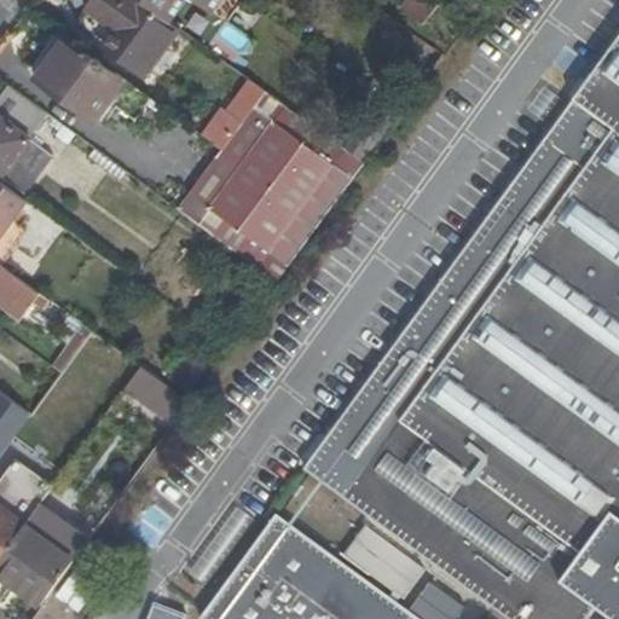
[(171,22),(158,12),(140,0),(94,0),(88,9),(116,30),(105,45),(136,68),(171,22)]
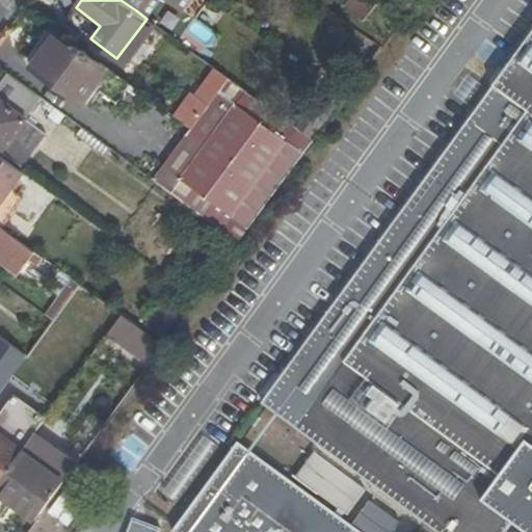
[(169,0),(183,9),(190,0),(126,0),(138,8),(136,10),(147,19),(148,19),(159,2),(165,0),(169,0)]
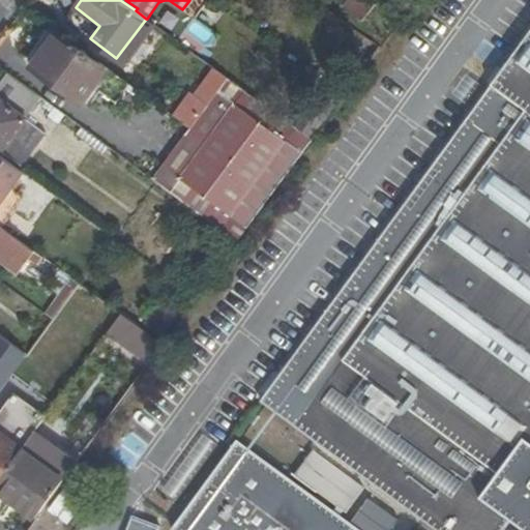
[(364,24),(377,6),(367,0),(352,0),(346,10),(364,24)]
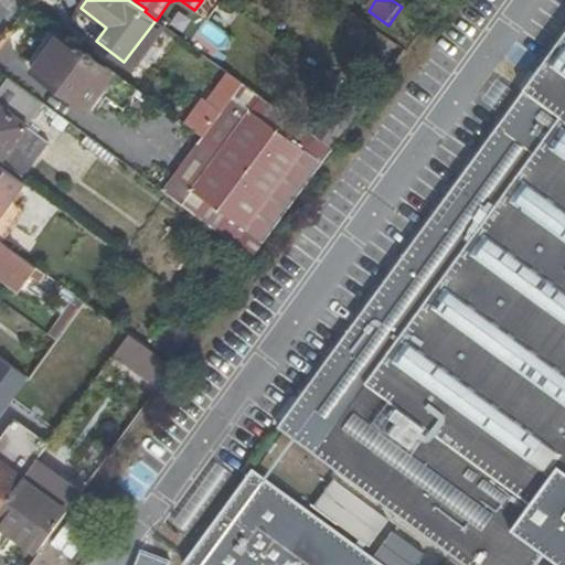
[(201,41),(225,48),(230,32),(205,25),(201,41)]
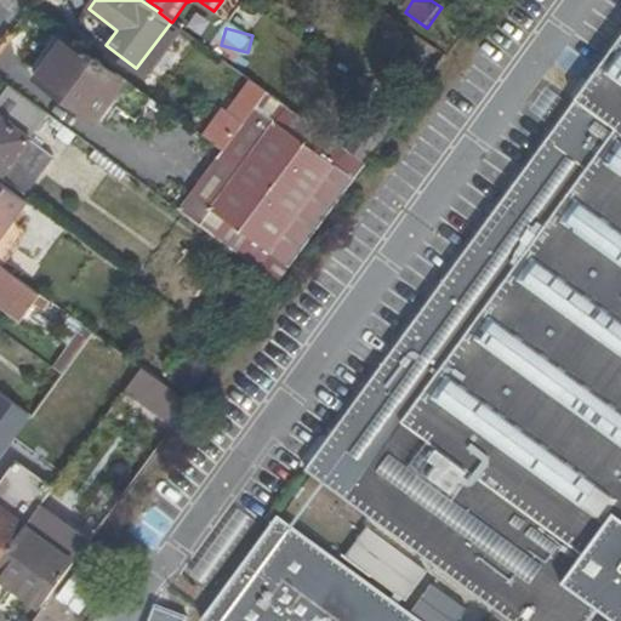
[(126,79),(68,38),(38,79),(96,121),(126,79)]
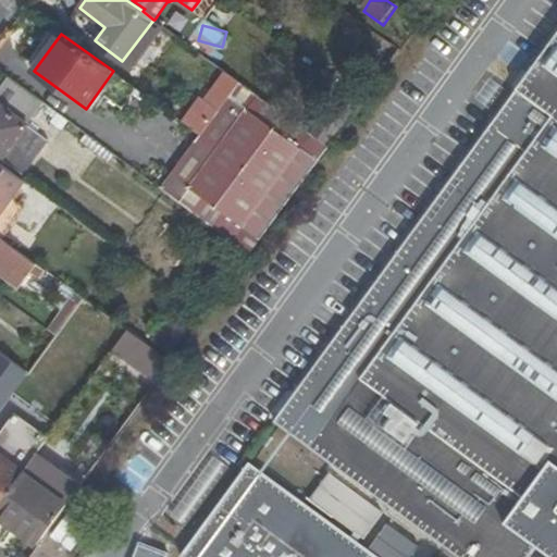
[(556,35),(274,423),(456,556),(531,556),(544,541),(556,551),(556,35)]
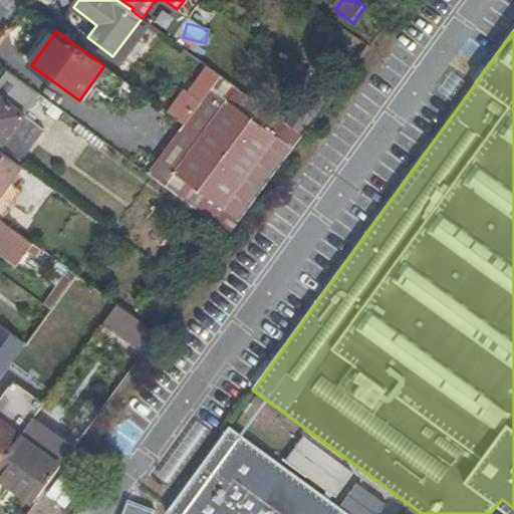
[(201,106),(223,77),(210,67),(188,97),(201,106)]
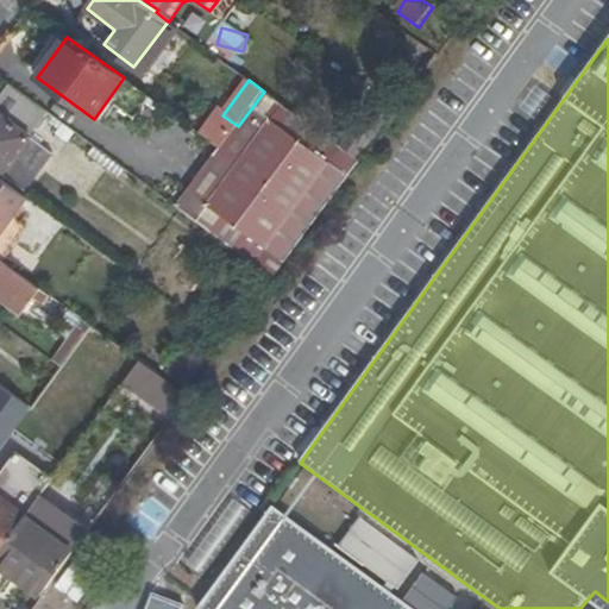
[(29,137),(48,111),(11,83),(0,99),(0,171),(27,193),(55,156),(29,137)]
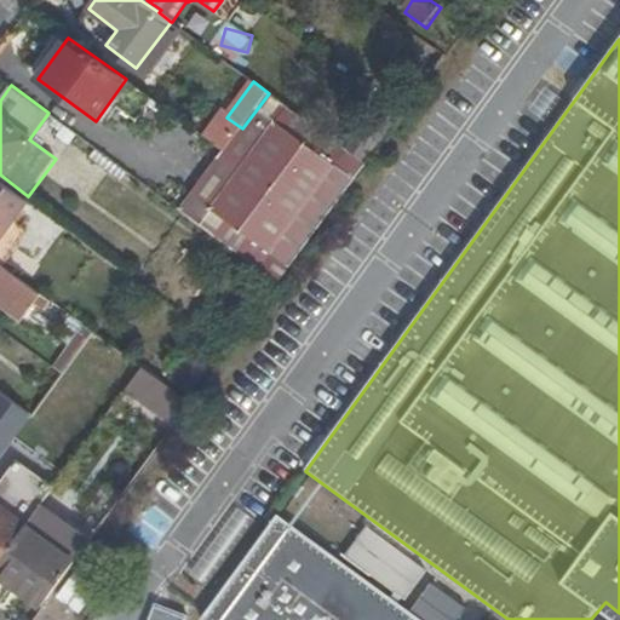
[(225,151),(323,223),(367,164),(269,93),(242,128),(225,151)]
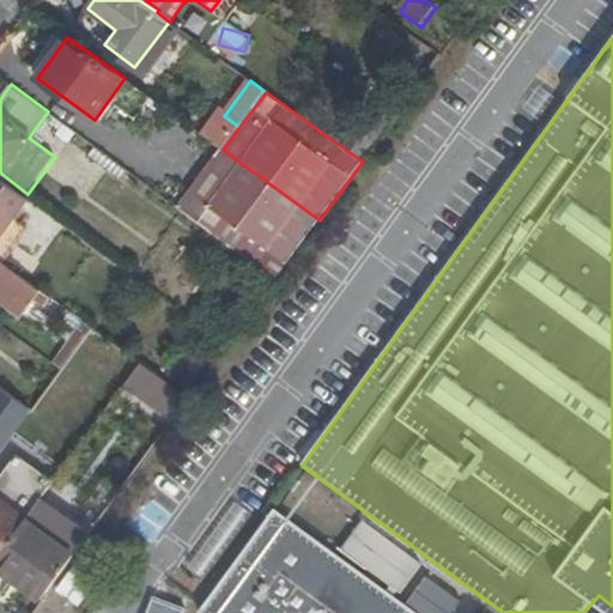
[(213,231),(278,278),(320,220),(223,150),(222,149),(178,206),(213,231)]
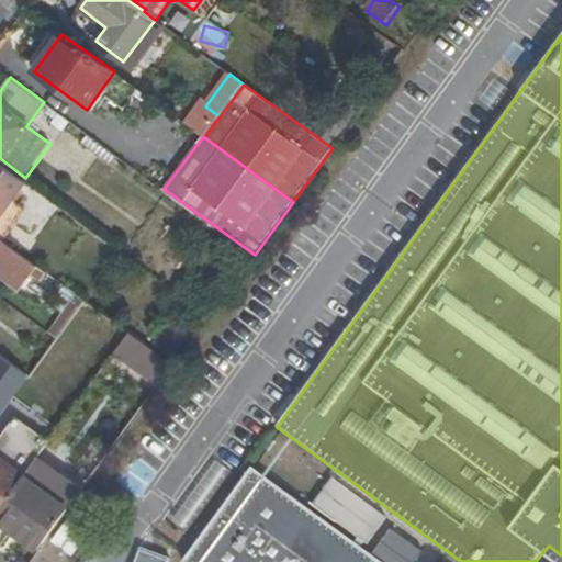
[(0,216),(12,200),(25,182),(0,164),(0,216)]
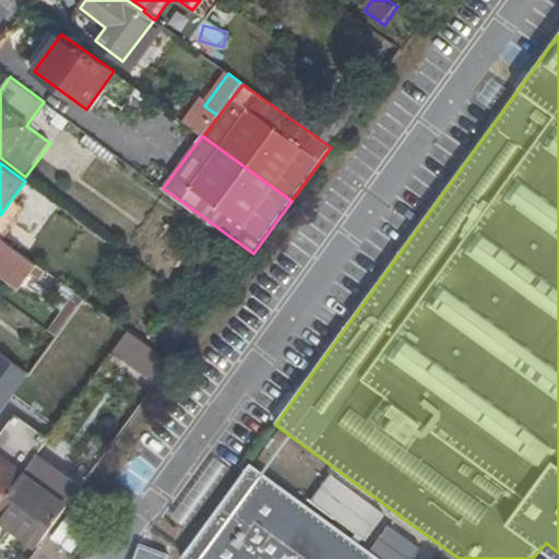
[(26,209),(12,199),(0,215),(0,237),(3,240),(26,209)]
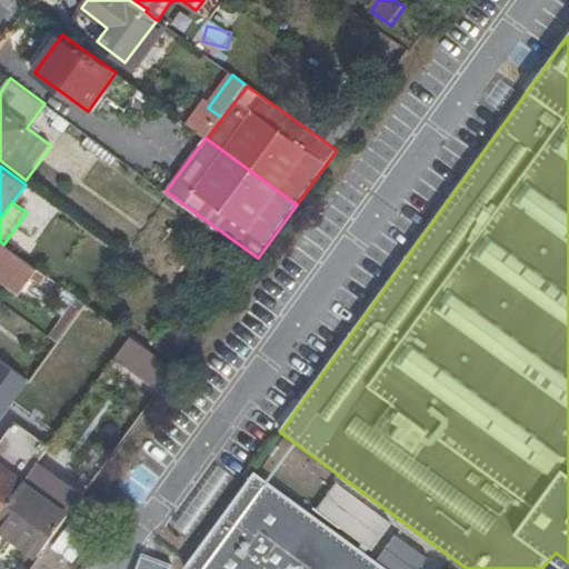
[(0,279),(21,293),(39,270),(3,245),(0,241),(0,279)]
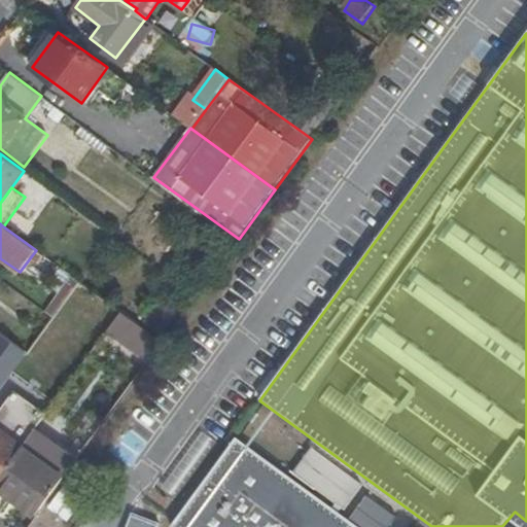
[(163,331),(178,311),(162,299),(147,320),(163,331)]
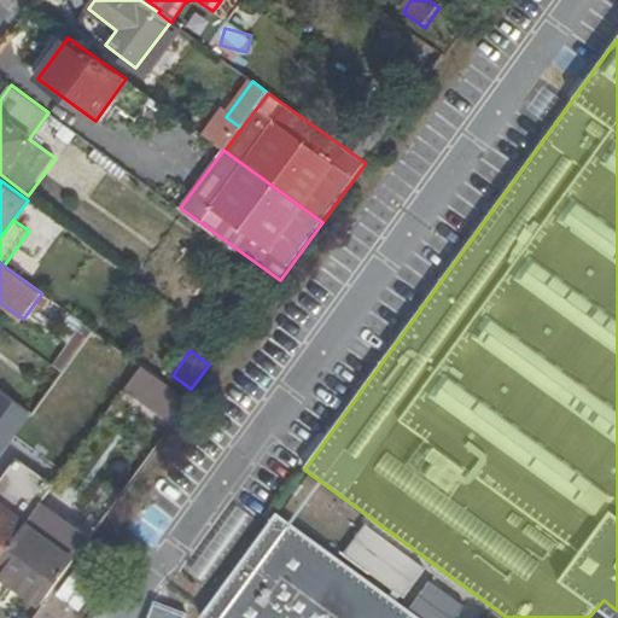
[(167,423),(186,396),(143,363),(123,389),(167,423)]
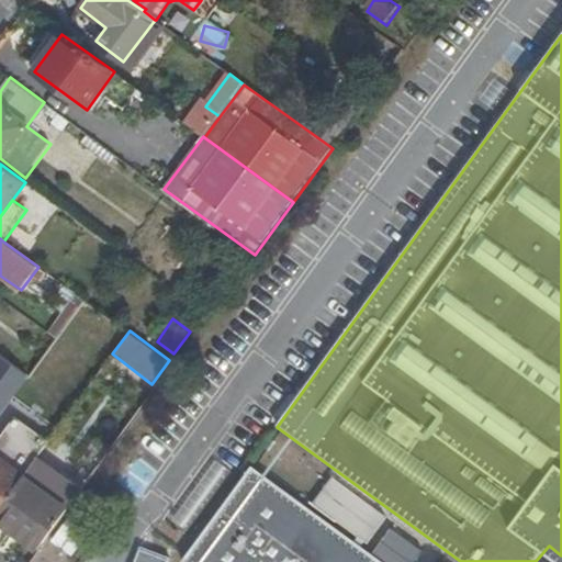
[(0,417),(31,375),(1,353),(0,355),(0,417)]
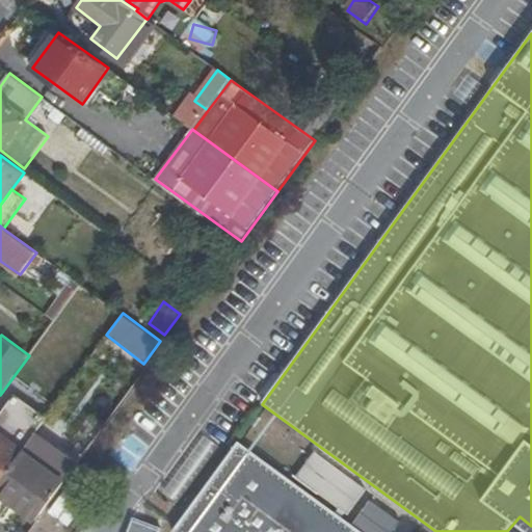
[(0,482),(23,452),(26,447),(47,419),(31,408),(9,440),(0,432),(0,482)]
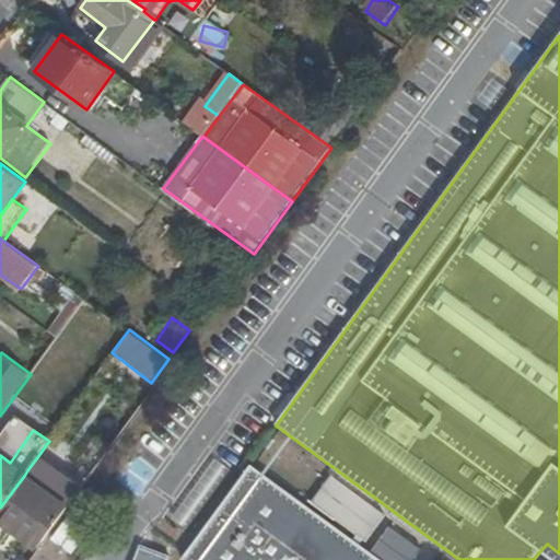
[(24,476),(69,508),(72,502),(27,470),(24,476)]
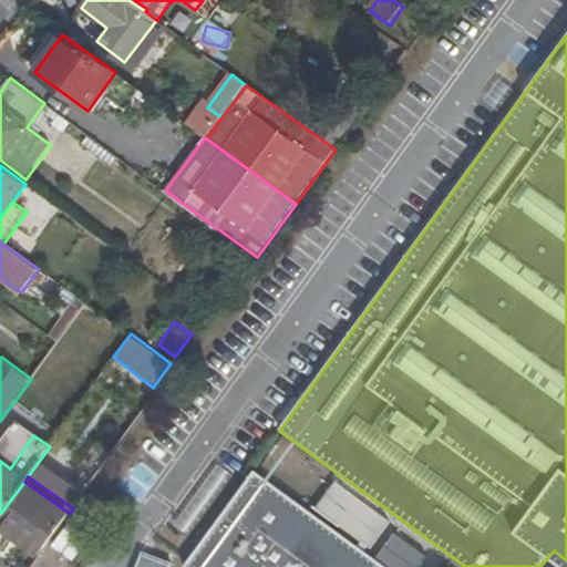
[(383,566),(267,481),(204,566),(383,566)]
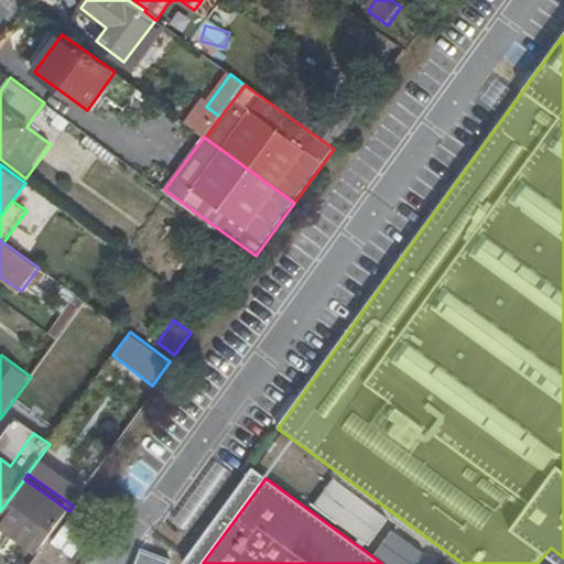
[(0,511),(0,522),(39,552),(69,511),(24,479),(0,511)]
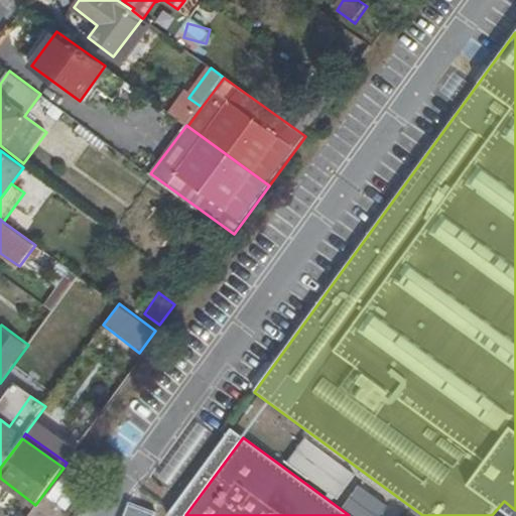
[(305,439),(288,465),(338,501),(356,477),(305,439)]
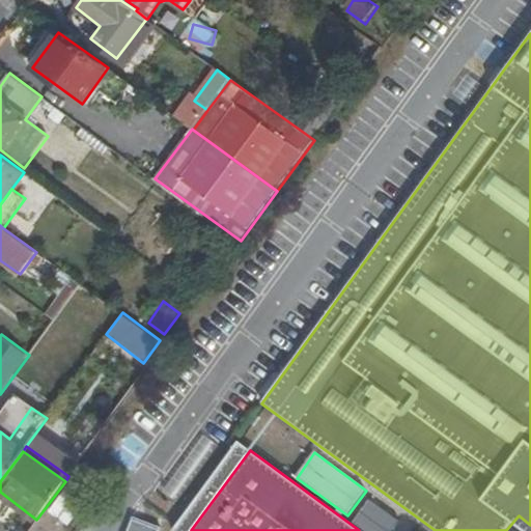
[(59,498),(51,511),(71,524),(79,510),(59,498)]
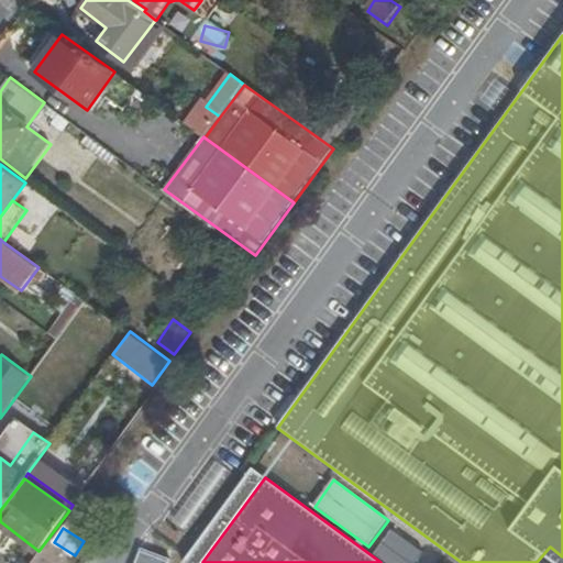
[(403,531),(383,559),(388,562),(396,562),(414,539),(403,531)]
